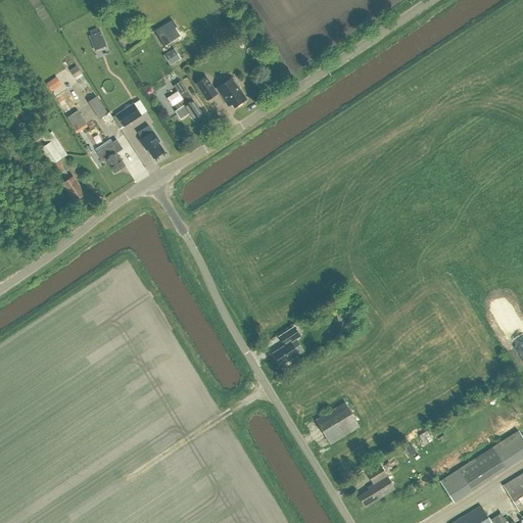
[(101,32),(90,37),(92,44),(104,40),(101,32)]
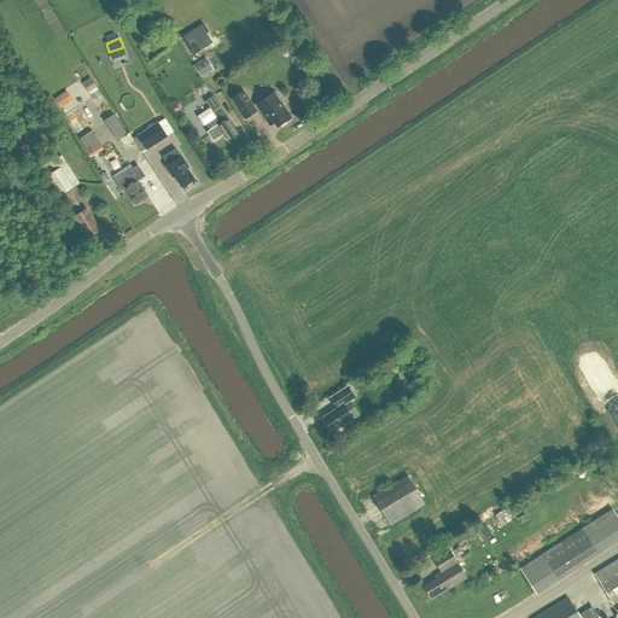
[(200,77),(214,69),(204,53),(199,57),(202,59),(193,65),(200,77)]
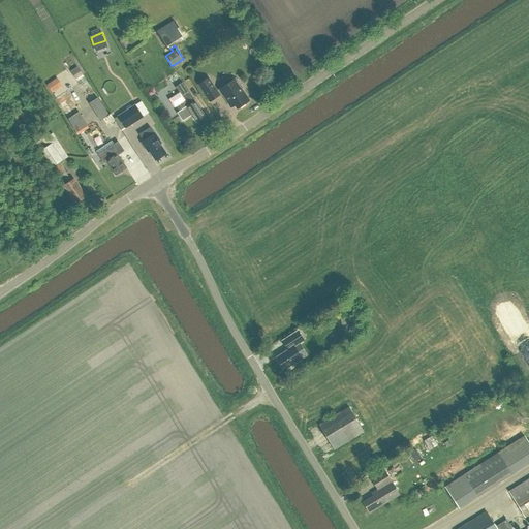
[(83,75),(80,71),(72,76),(75,80),(83,75)]
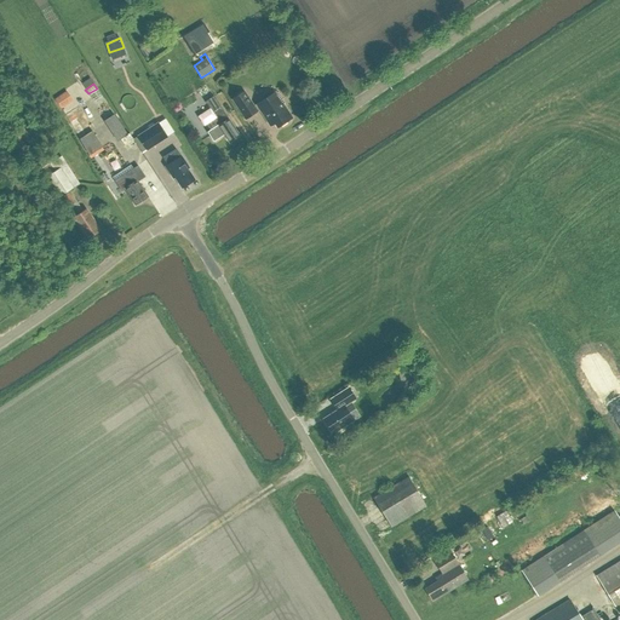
[(67,92),(57,99),(62,108),(73,101),(67,92)]
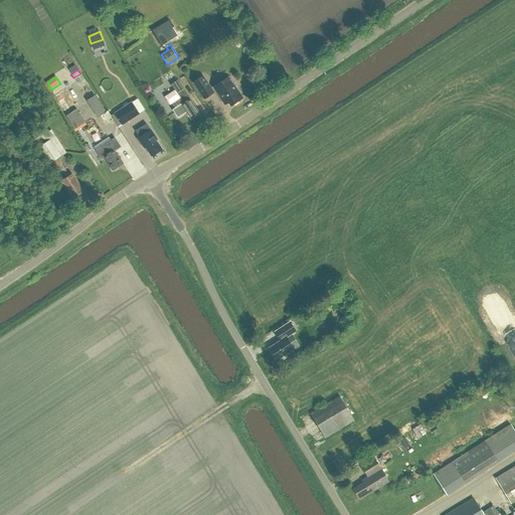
[(211,89),(203,76),(193,82),(204,100),(217,92),(225,105),(229,103),(231,106),(242,99),(234,88),(236,87),(231,77),(229,78),(228,77),(211,89)]
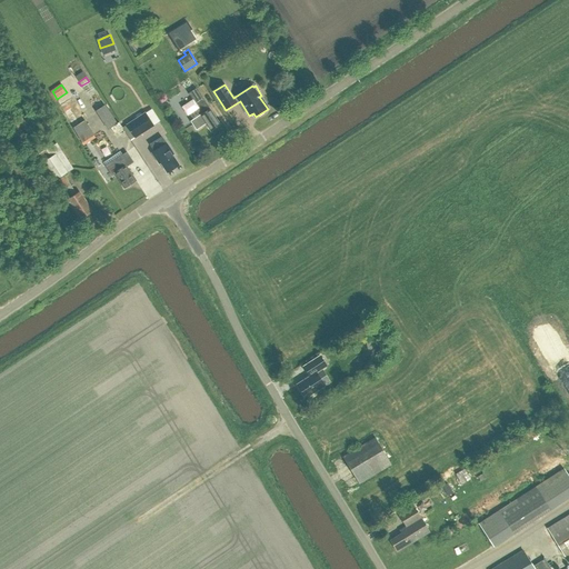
[(193,100),(182,108),(188,116),(190,115),(193,120),(191,121),(197,130),(207,123),(211,131),(220,126),(215,118),(216,118),(210,109),(209,110),(203,100),(205,100),(197,89),(189,93),(193,100)]
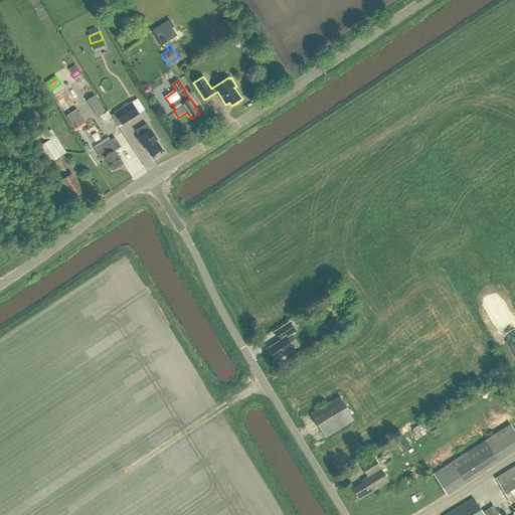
[(106,113),(95,96),(89,100),(100,117),(106,113)]
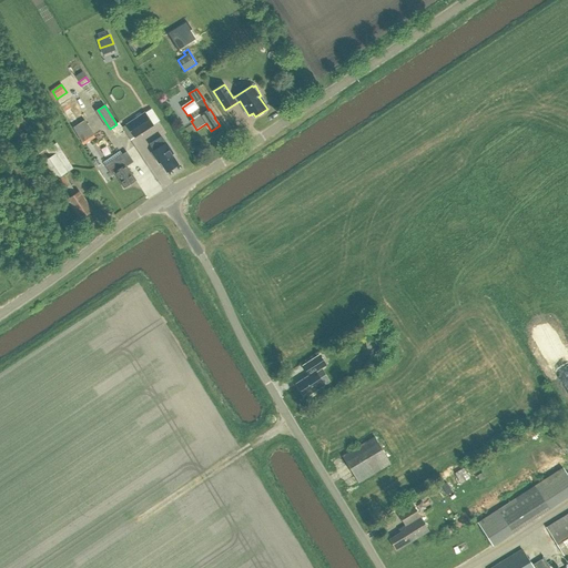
[(127,123),(135,138),(154,125),(145,111),(127,123)]
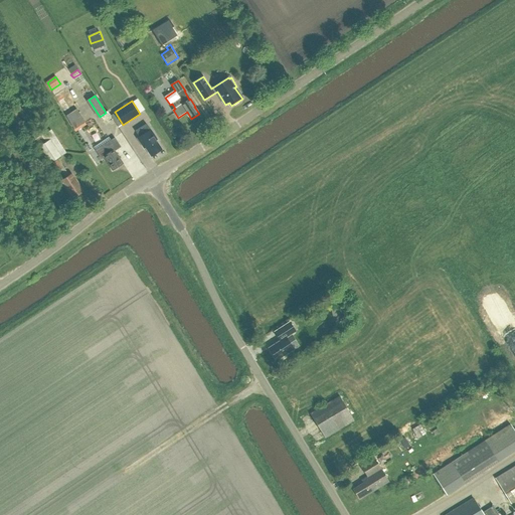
[(64,114),(73,131),(84,125),(76,108),(64,114)]
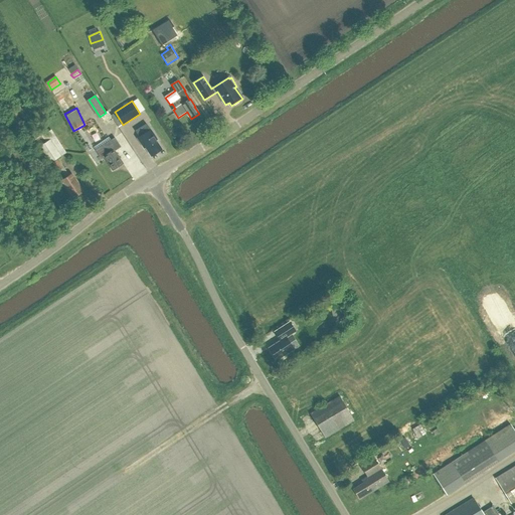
[(106,113),(100,117),(103,122),(111,117),(108,112),(106,113)]
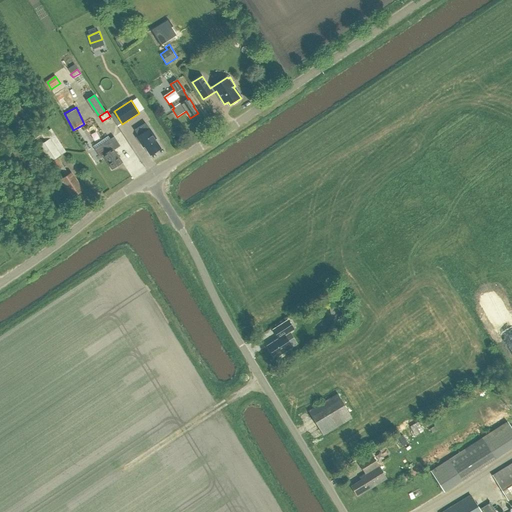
[(149,129),(145,123),(134,130),(138,136),(136,138),(143,148),(144,147),(150,155),(161,148),(155,140),(157,139),(150,129),(149,129)]
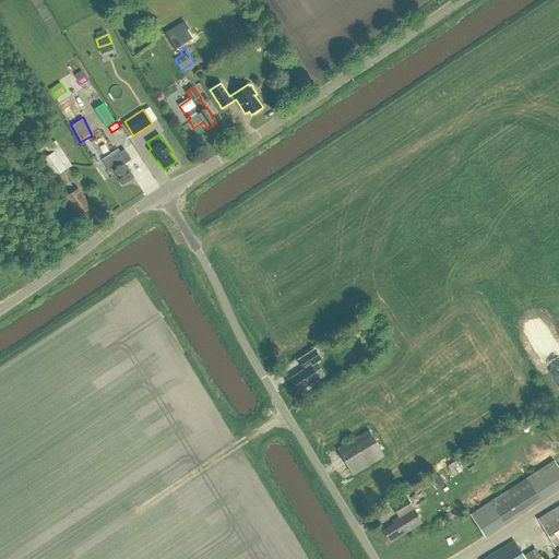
[(61,170),(70,165),(59,149),(39,162),(45,169),(47,168),(60,188),(69,181),(61,170)]
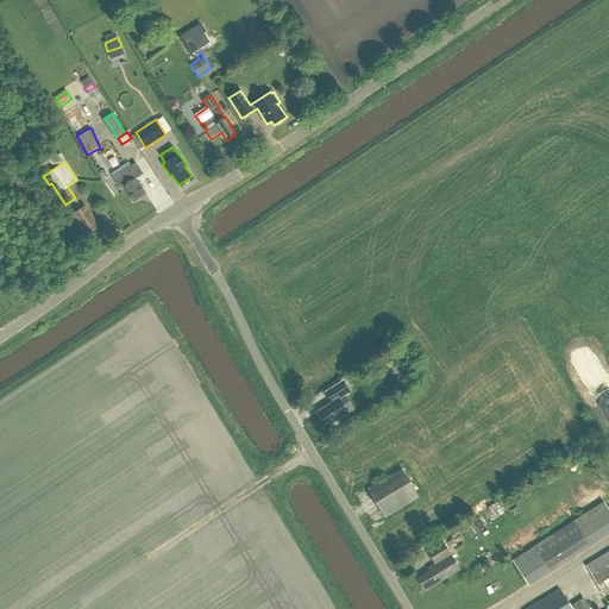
[(113,179),(119,188),(123,187),(133,202),(146,193),(136,179),(143,174),(136,163),(113,179)]
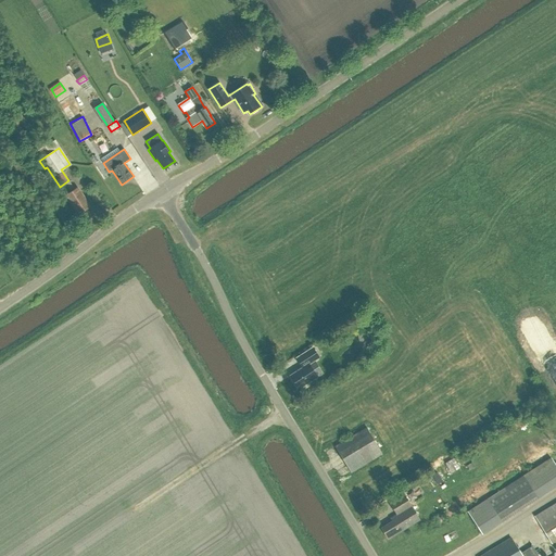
[(78,214),(90,206),(77,188),(65,196),(73,207),(74,207),(78,214)]
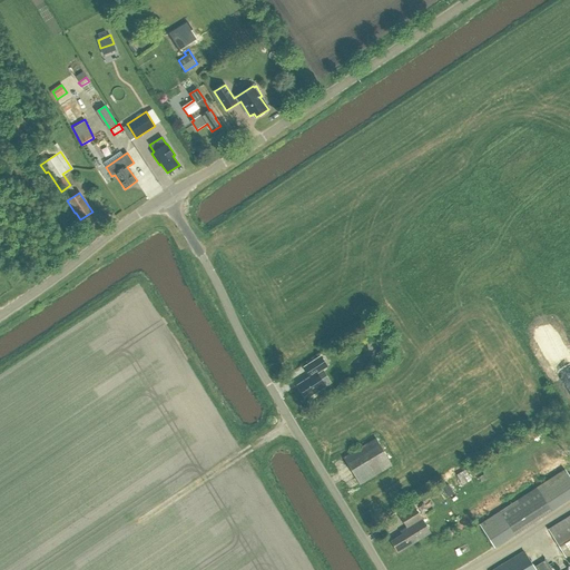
[(308,397),(324,387),(316,374),(327,367),(321,356),(304,367),(311,376),(297,385),(304,395),(306,394),(308,397)]
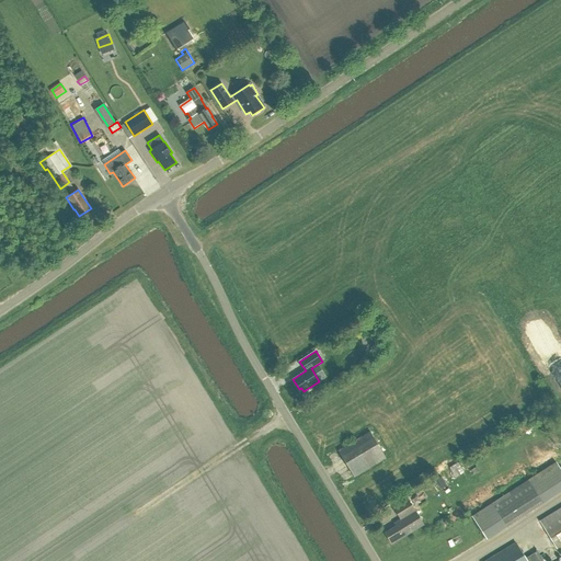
[(354,478),(386,458),(370,432),(338,450),(354,478)]
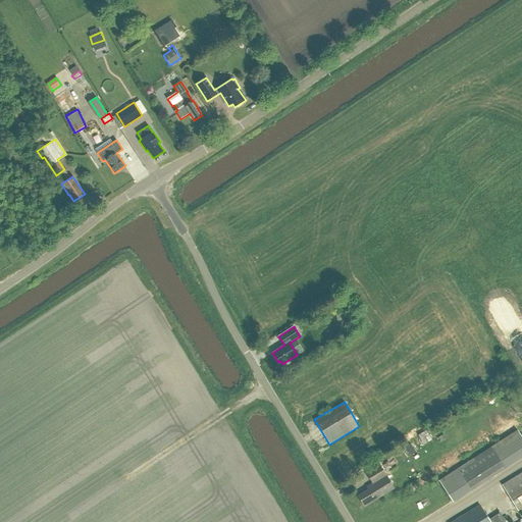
[(424,442),(431,438),(426,429),(419,433),(424,442)]
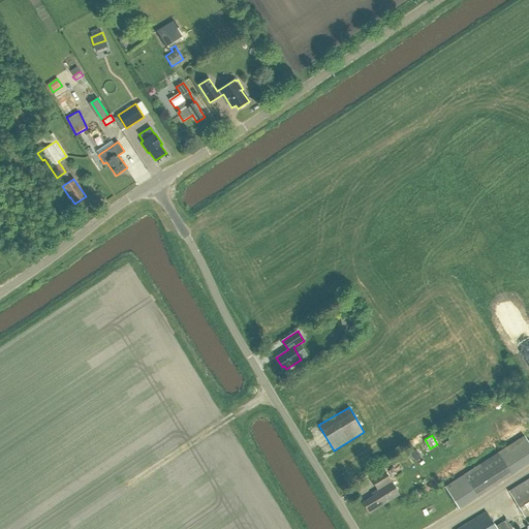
[(372,511),(400,495),(384,470),(372,477),(379,489),(372,493),(373,496),(363,502),(368,510),(371,508),(372,511)]
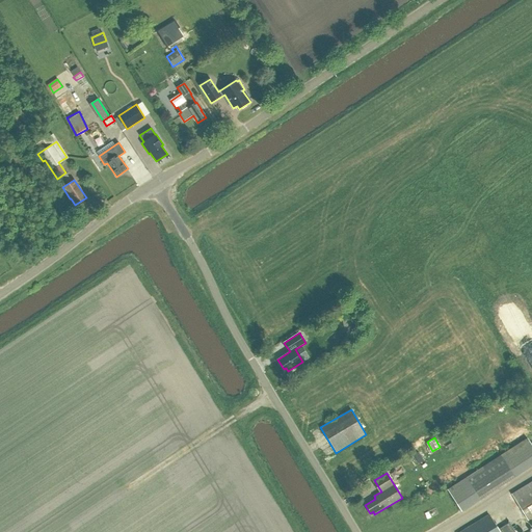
[(488,494),(474,473),(448,489),(461,511),(488,494)]
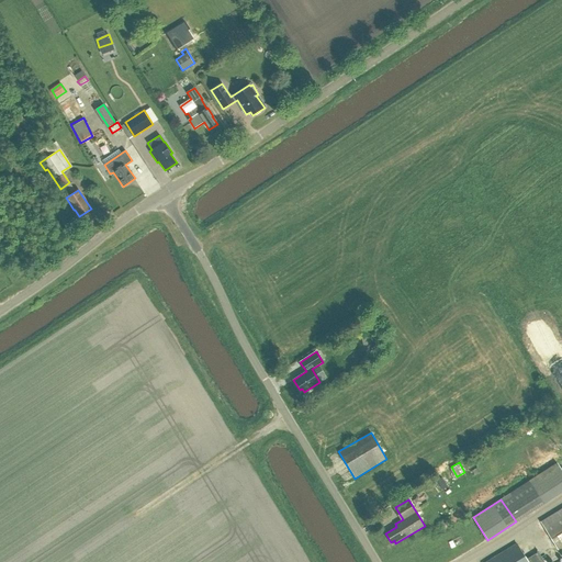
[(561,508),(540,523),(558,550),(561,547),(561,508)]
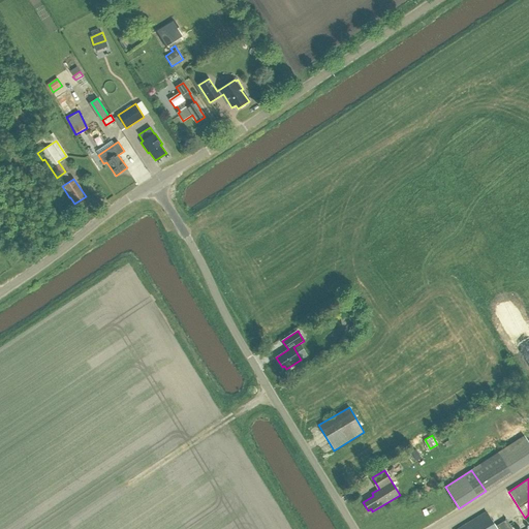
[(511,528),(506,520),(495,526),(487,512),(459,528),(511,528)]
